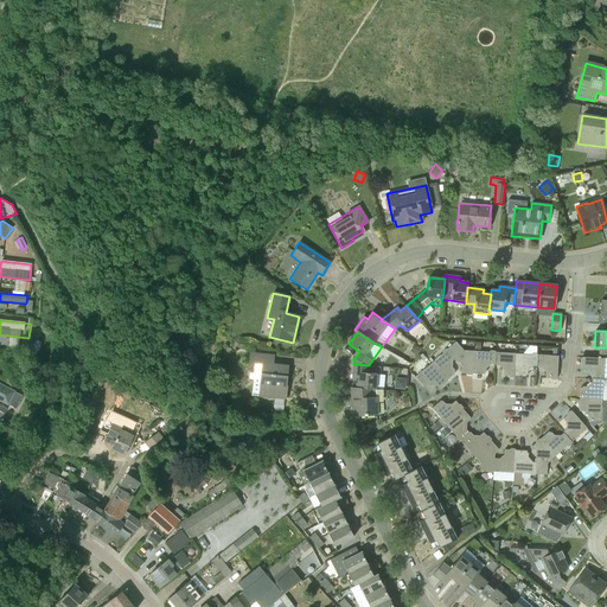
[(461,374),(473,374),(474,351),(464,351),(455,342),(448,349),(454,358),(462,366),(461,374)]
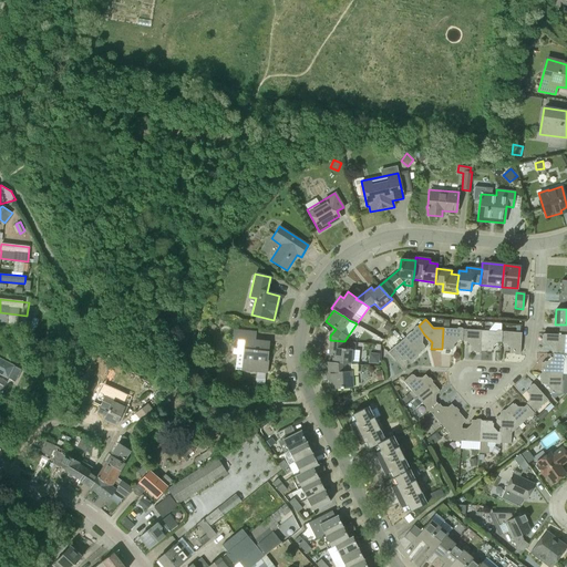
[(392,326),(387,321),(382,328),(389,331),(392,326)]
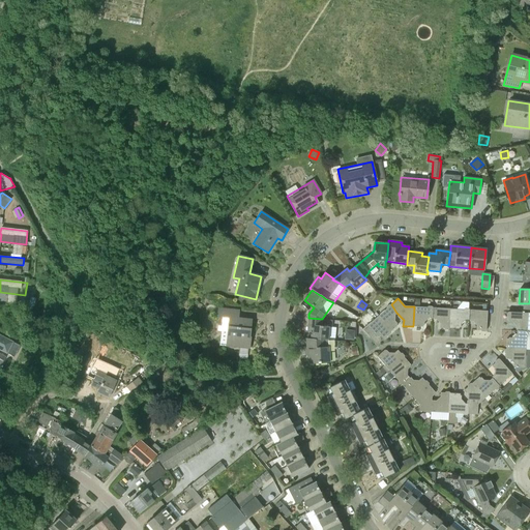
[(377,318),(390,332),(398,326),(394,323),(394,315),(396,313),(391,304),(389,304),(386,306),(386,308),(377,318)]
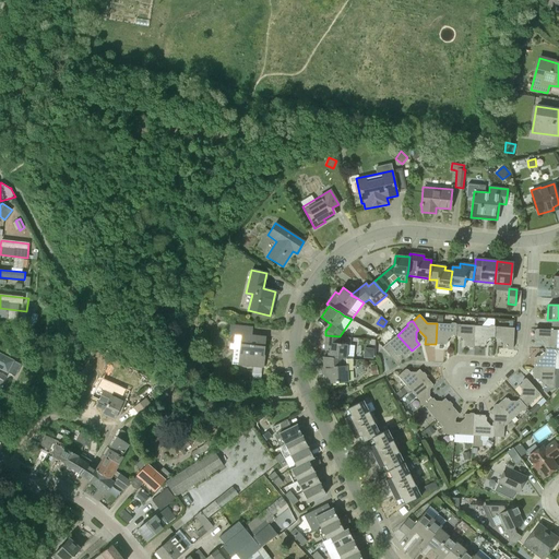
[(451,324),(437,323),(436,344),(445,345),(445,341),(452,335),(455,335),(456,324),(455,323),(452,323),(451,324)]
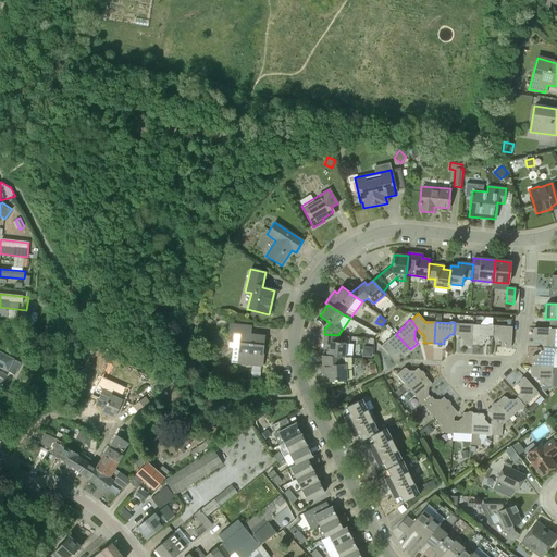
[(462,341),(462,345),(472,346),(473,324),(455,323),(454,334),(457,334),(462,341)]
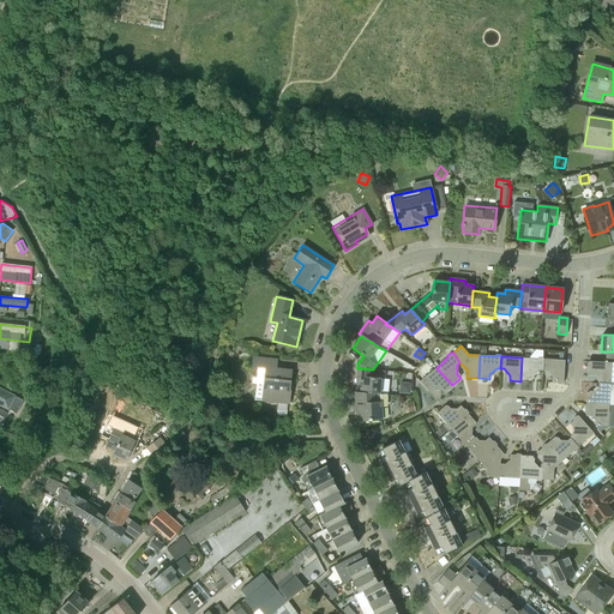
[(263,385),(262,401),(289,404),(290,391),(289,391),(292,371),(276,368),(277,360),(252,357),(251,367),(257,368),(257,378),(253,378),(252,384),(263,385)]
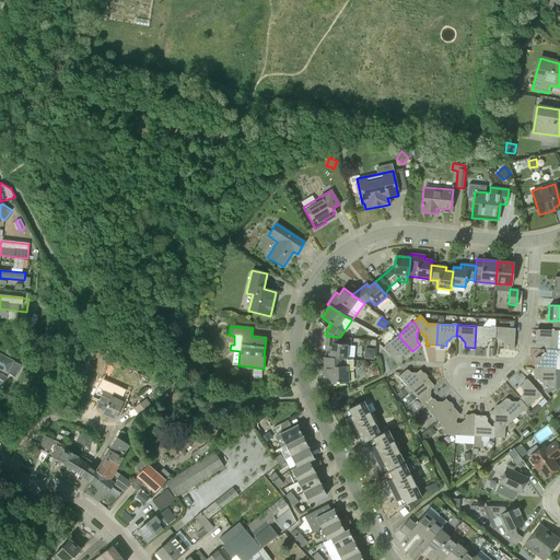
[(490,327),(476,326),(475,348),(486,348),(486,343),(491,338),(496,338),(496,327),(497,327),(494,326),(491,326),(490,327)]
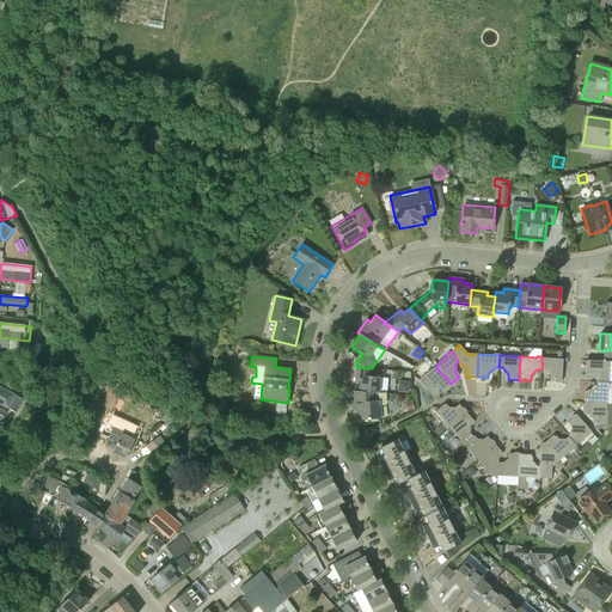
[(563,359),(543,357),(542,357),(542,369),(545,371),(550,377),(550,381),(562,383),(563,359)]
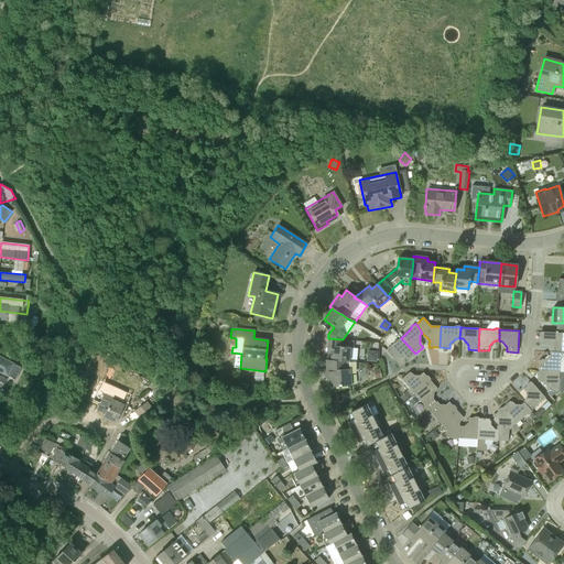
[(550,348),(550,353),(561,353),(562,334),(541,332),(540,343),(545,343),(550,348)]
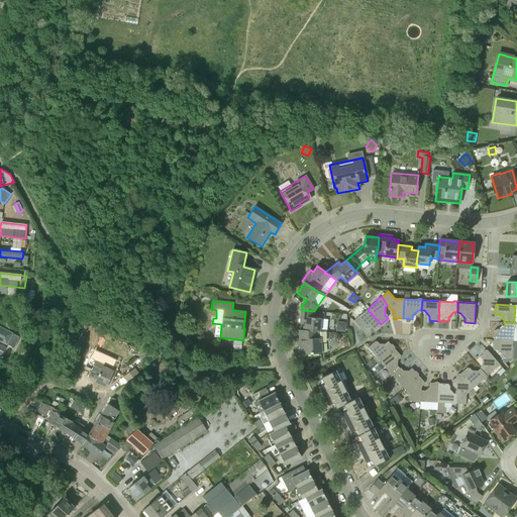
[(303,330),(319,332),(326,333),(326,332),(327,332),(328,319),(323,319),(324,312),(314,311),(301,310),(300,323),(303,324),(303,330)]
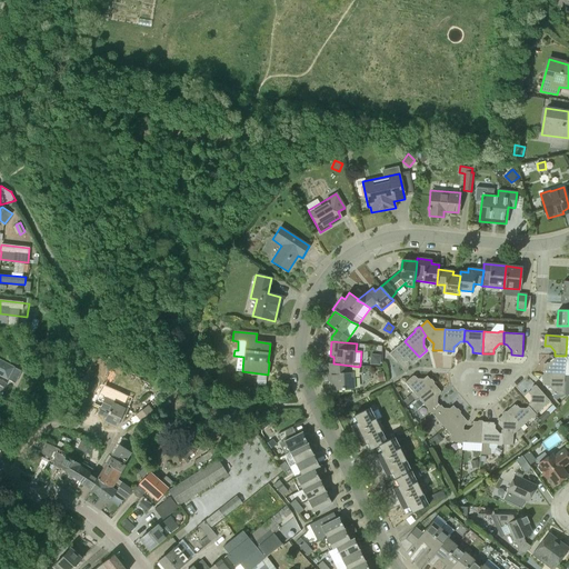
[(405,341),(389,353),(397,362),(399,360),(407,360),(410,363),(419,357),(405,341)]
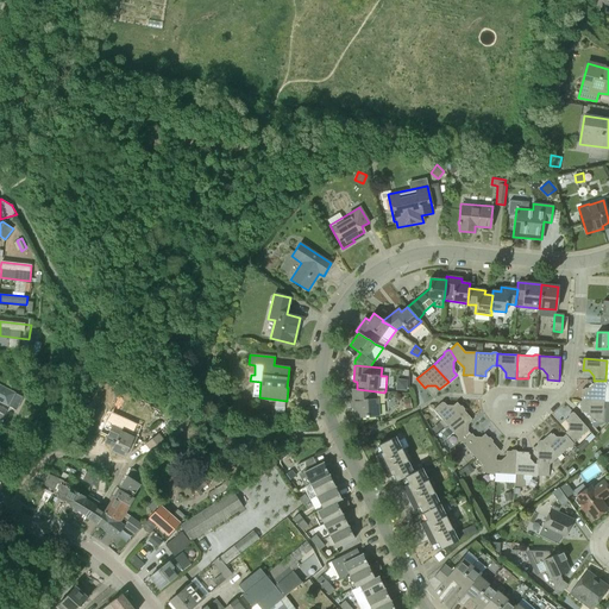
[(582,401),(604,402),(608,402),(608,380),(606,381),(594,381),(594,384),(586,389),(582,389),(582,401)]
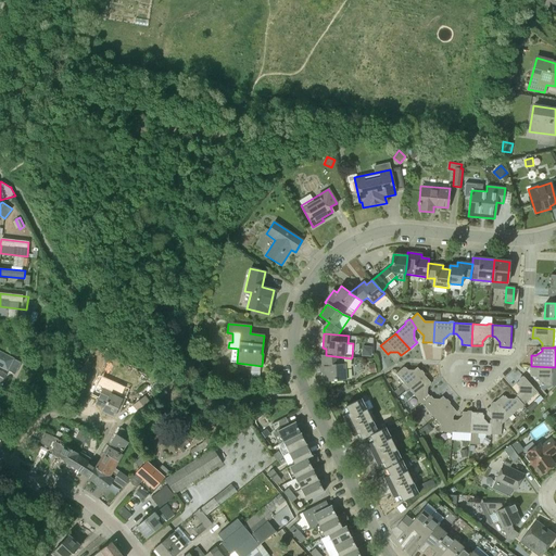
[(15,359),(0,351),(0,367),(9,371),(15,359)]
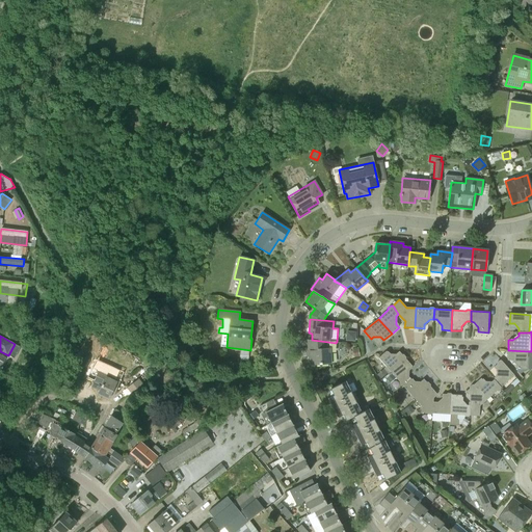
[(328,342),(312,340),(308,340),(310,365),(330,364),(328,342)]
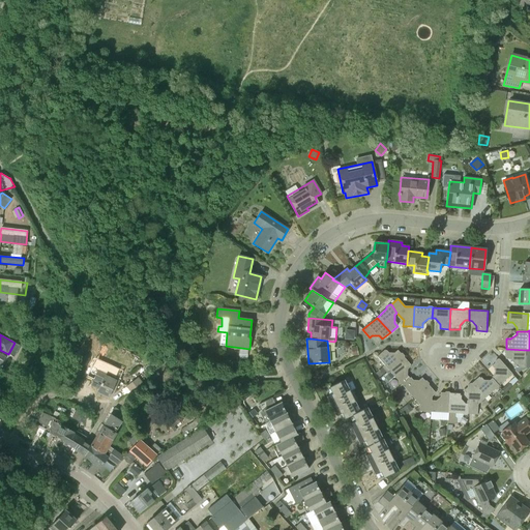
[(246,360),(247,353),(247,349),(239,348),(239,352),(235,351),(235,354),(231,353),(231,357),(234,357),(234,359),(238,359),(246,360)]
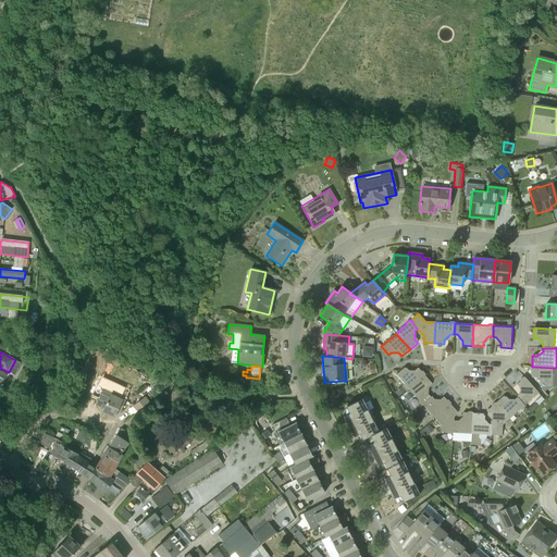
[(541,386),(545,392),(551,387),(555,387),(556,385),(556,368),(553,368),(532,367),(530,368),(530,371),(531,372),(531,376),(535,378),(541,383),(541,386)]
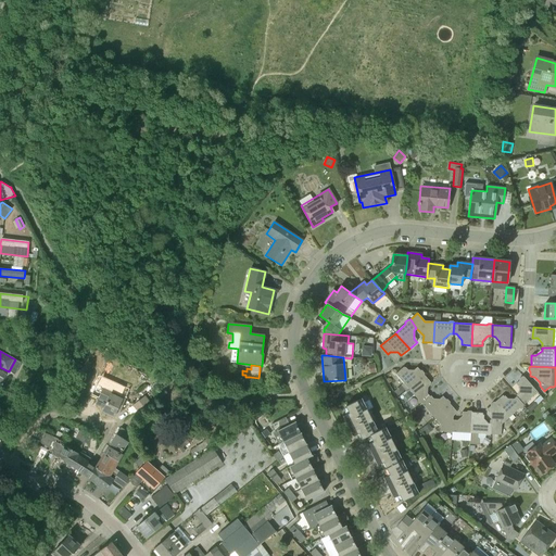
[(395,375),(408,389),(424,375),(417,367),(414,370),(406,370),(403,367),(395,375)]
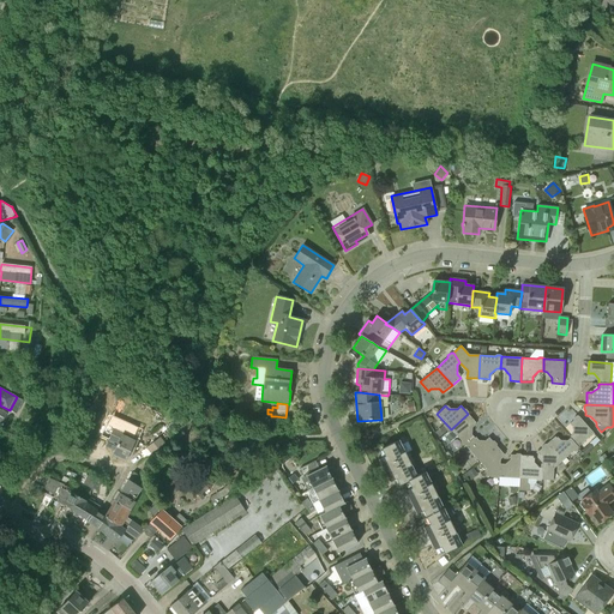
[(465,445),(474,438),(471,435),(473,426),(476,423),(468,414),(451,429),(461,441),(461,443),(463,445),(465,445)]
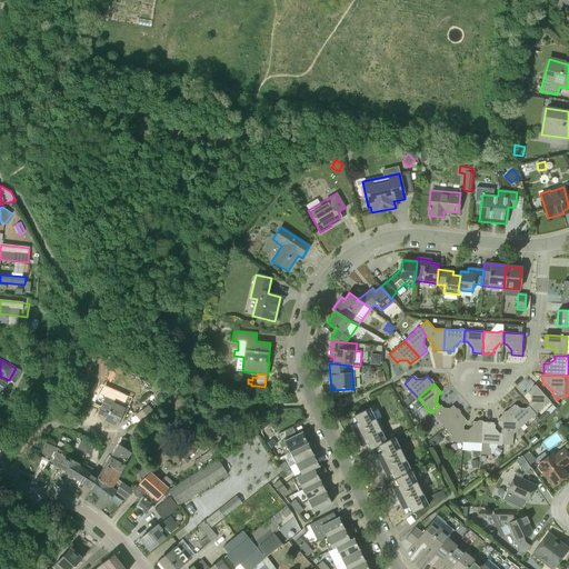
[(536,415),(550,401),(536,386),(528,392),(531,396),(530,403),(528,407),(536,415)]
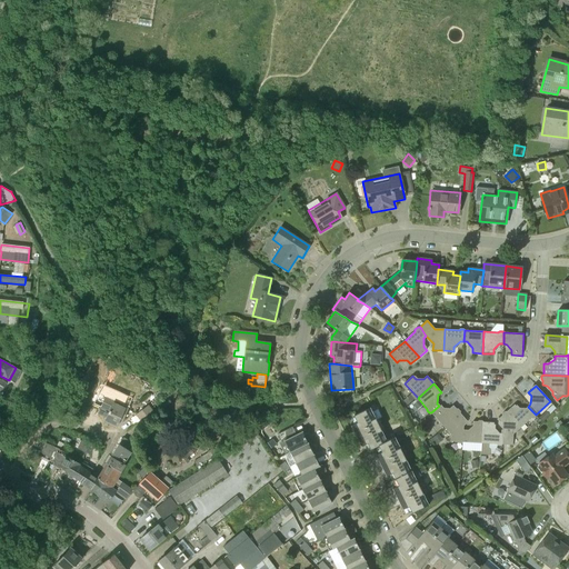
[(101,408),(99,413),(107,416),(105,421),(117,427),(119,421),(121,422),(128,408),(119,403),(122,398),(108,392),(106,398),(106,397),(100,408),(101,408)]
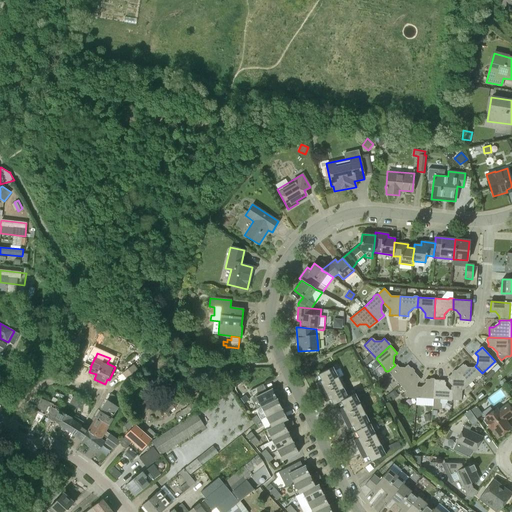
[(369,355),(363,361),(366,365),(372,359),(369,355)]
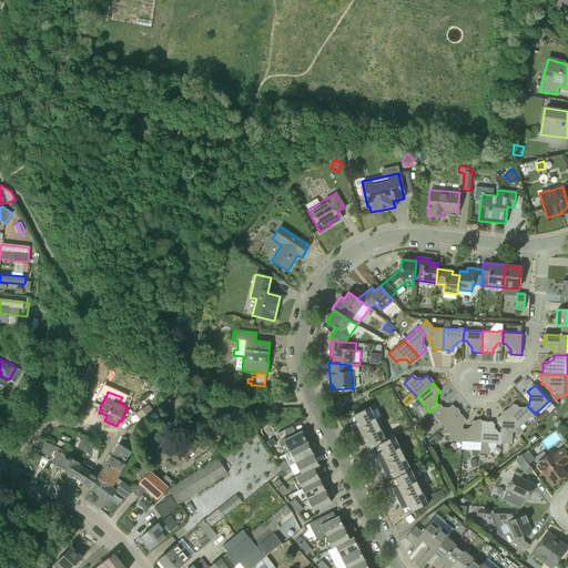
[(416,409),(422,404),(417,398),(412,404),(413,405),(416,409)]
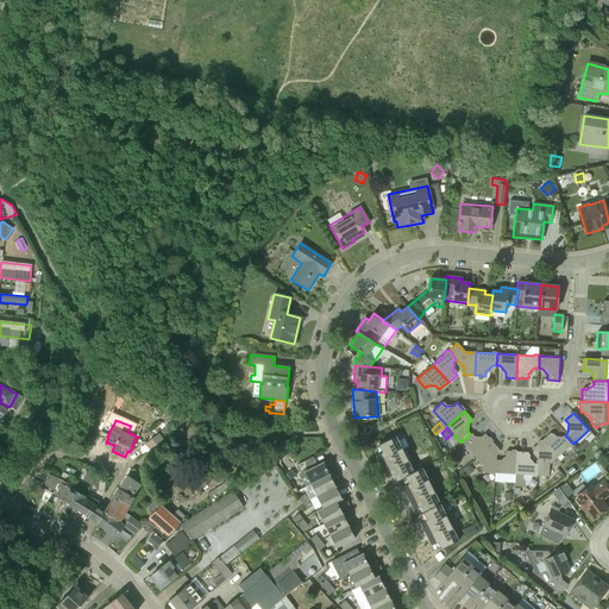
[(573,444),(565,435),(563,438),(553,437),(551,433),(542,440),(557,458),(569,447),(570,447),(573,445),(573,444)]
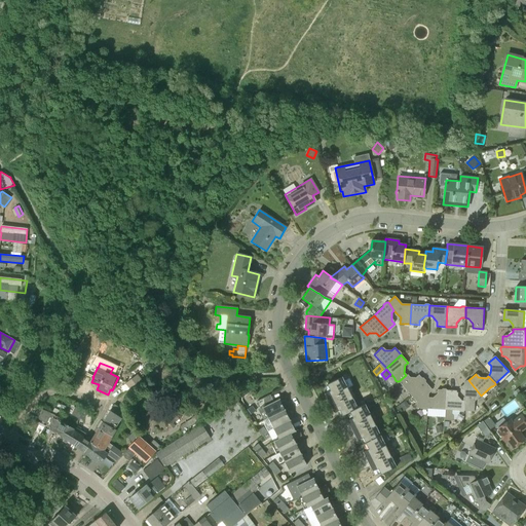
[(125,383),(130,389),(141,381),(137,375),(125,383)]
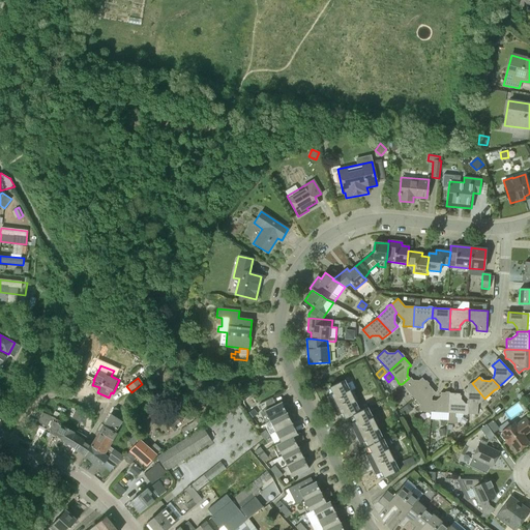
[(418,381),(411,380),(409,378),(402,384),(414,399),(429,385),(421,378),(418,381)]
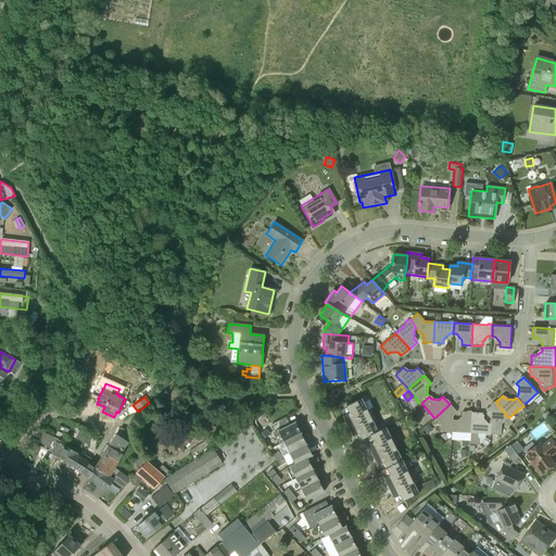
[(362,440),(369,437),(377,431),(361,399),(345,406),(349,414),(343,416),(353,437),(358,433),(362,440)]
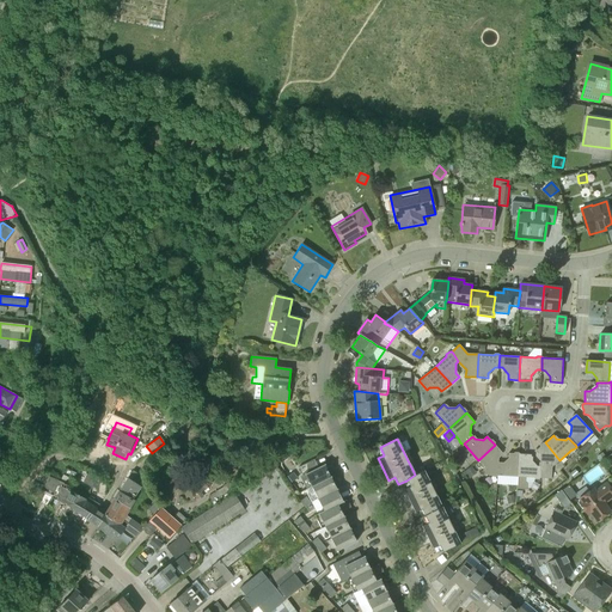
[(552,467),(560,460),(545,442),(536,451),(540,456),(540,466),(540,478),(551,478),(552,467)]
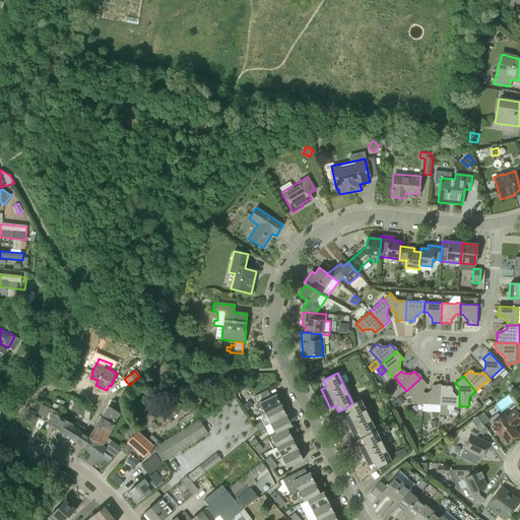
[(493,382),(496,386),(502,380),(499,376),(493,382)]
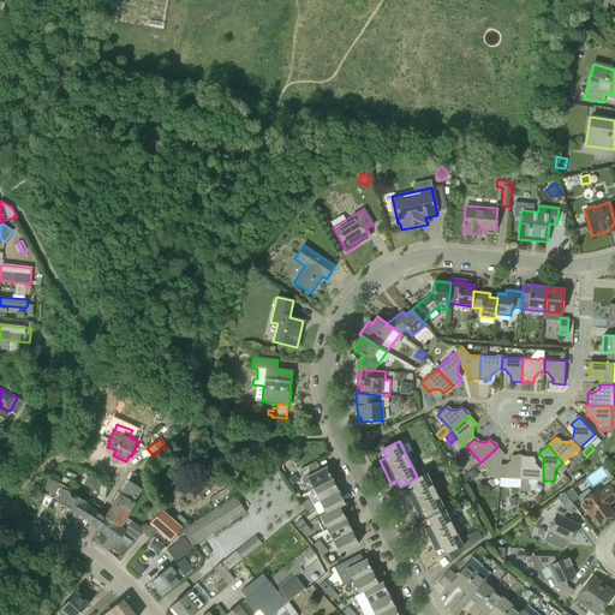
[(500,478),(501,466),(501,459),(505,455),(497,447),(481,463),(487,470),(487,477),(493,478),(495,479),(499,479),(500,478)]
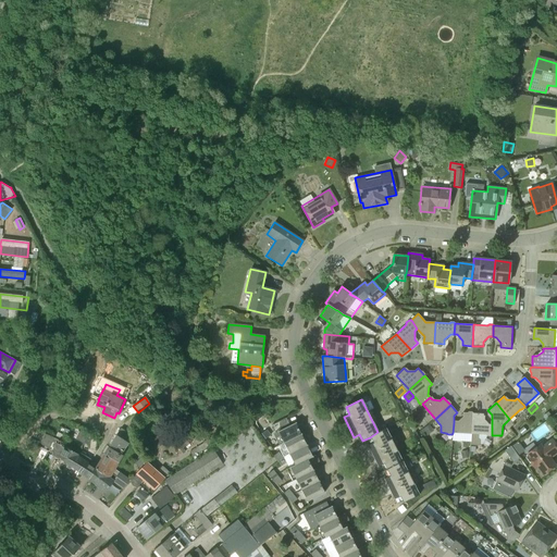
[(420,416),(416,410),(410,413),(415,419),(420,416)]
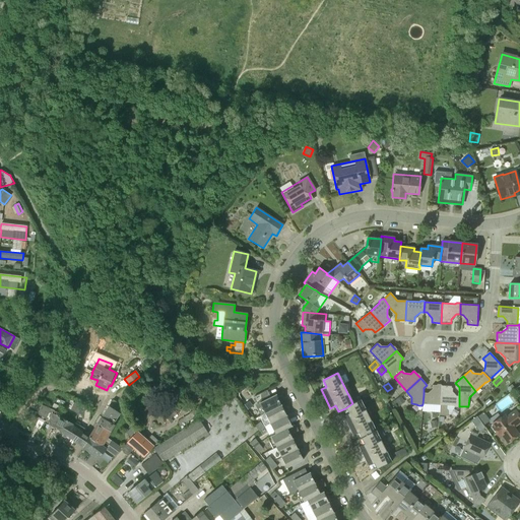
[(512,384),(506,388),(510,393),(515,389),(512,384)]
